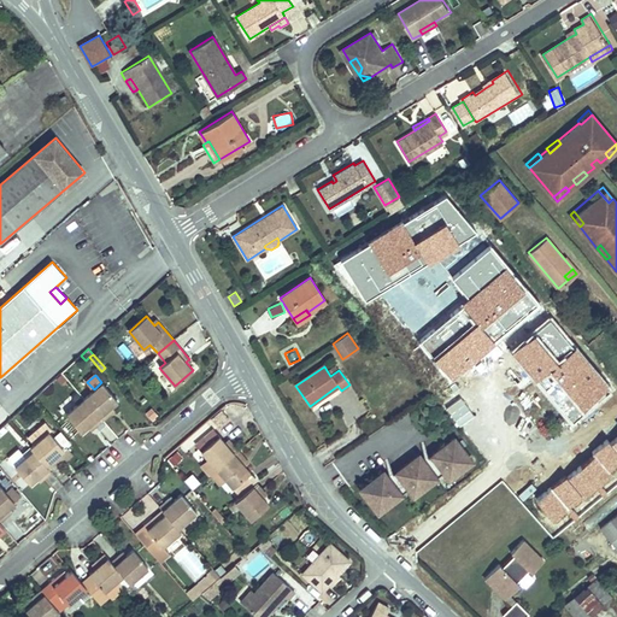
[(66,377),(59,382),(72,399),(80,394),(66,377)]
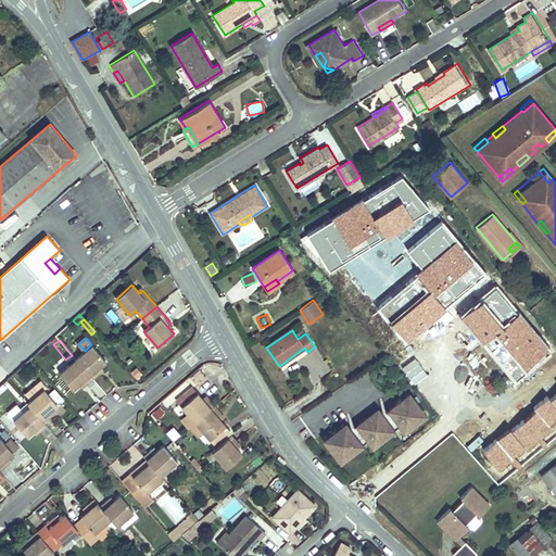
[(85,351),(75,358),(92,379),(101,370),(99,367),(105,362),(91,344),(85,351)]
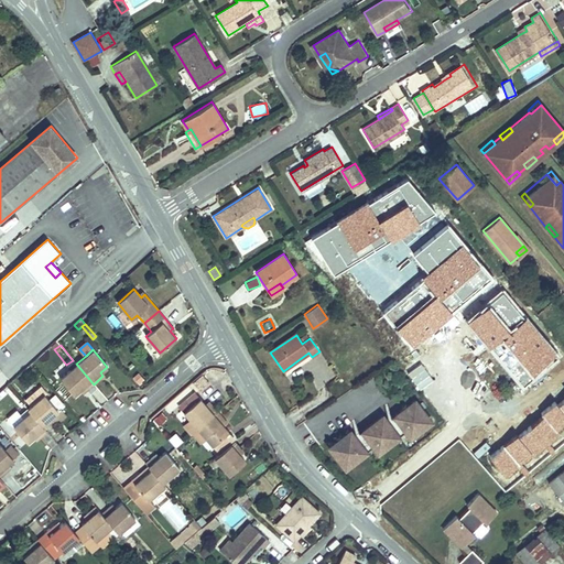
[(76,364),(60,379),(74,396),(83,388),(85,391),(94,384),(76,364)]
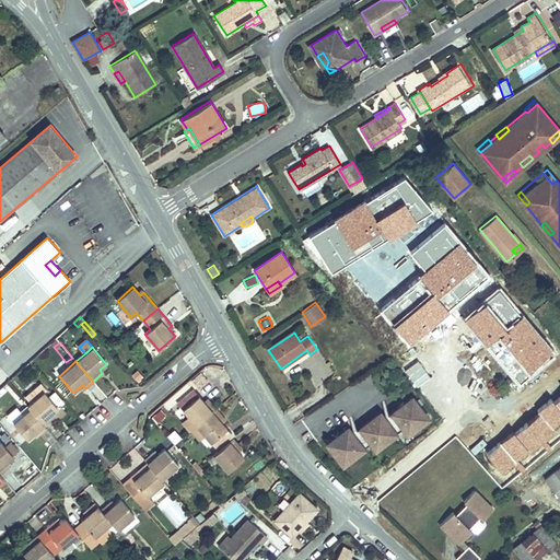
[(25,397),(31,404),(44,392),(46,389),(41,383),(25,397)]
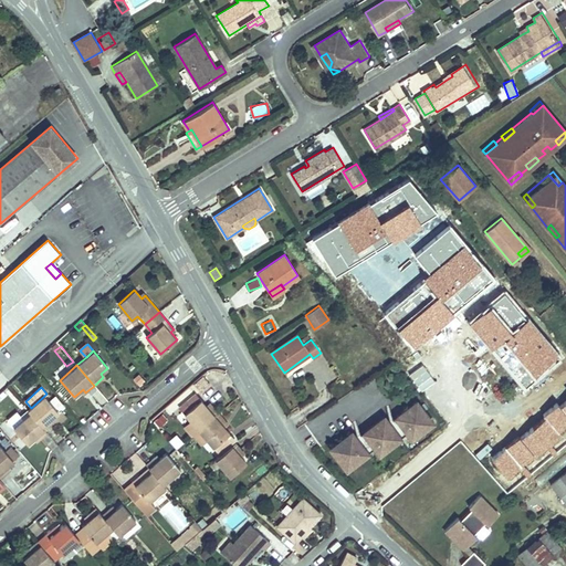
[(178,408),(184,413),(200,400),(195,394),(178,408)]
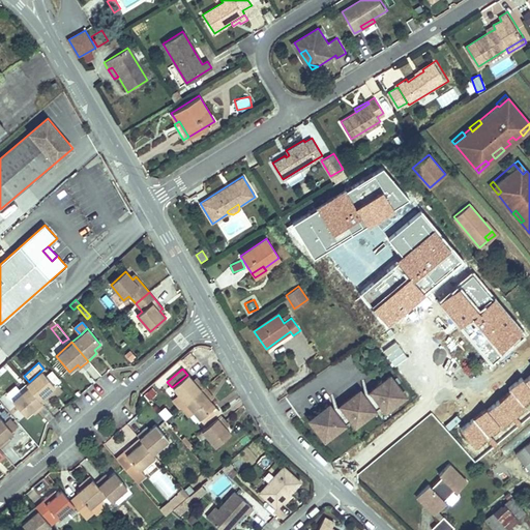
[(26,384),(28,387),(41,403),(50,395),(48,392),(55,386),(41,371),(29,382),(26,384)]
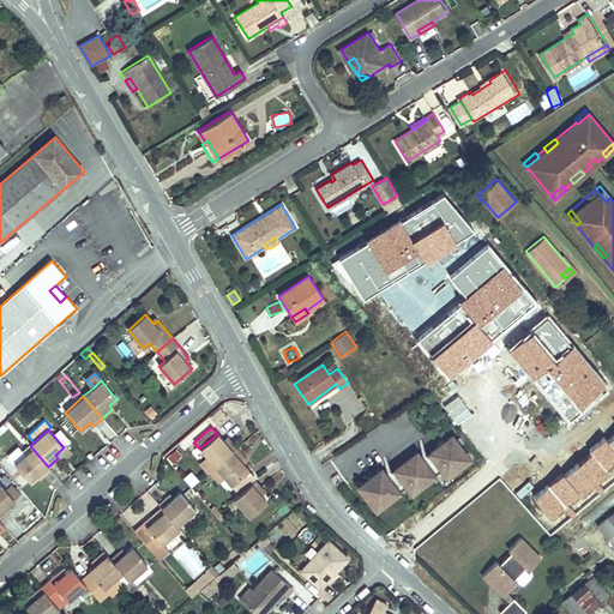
[(587,451),(593,447),(583,432),(577,434),(587,451)]
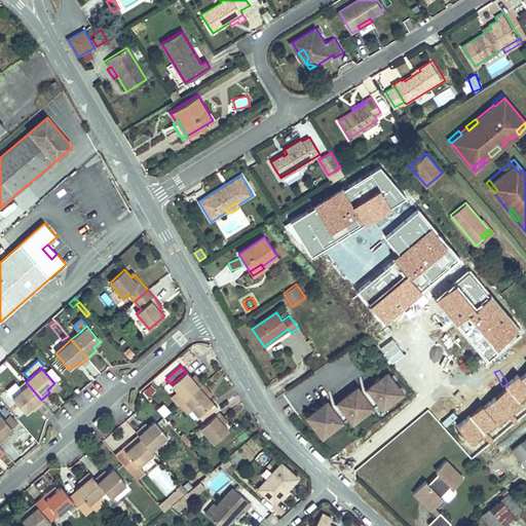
[(178,392),(184,400),(202,384),(196,377),(193,379),(186,372),(171,384),(178,392)]
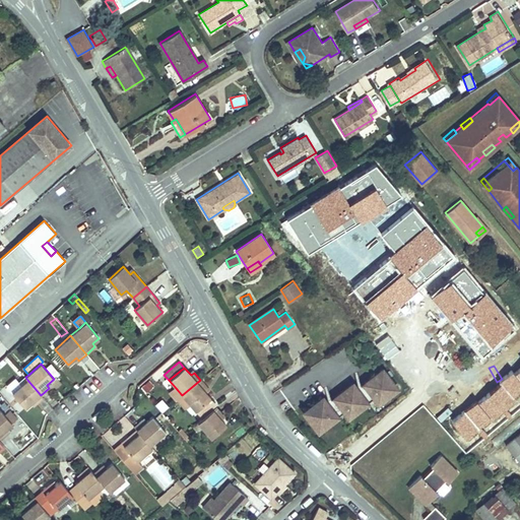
[(313,427),(319,421),(323,428),(343,412),(348,408),(352,413),(373,398),(378,394),(382,399),(396,388),(381,369),(363,383),(365,387),(363,389),(360,385),(356,386),(354,388),(351,383),(333,398),(335,401),(333,403),(330,399),(327,401),(325,402),(322,397),(310,406),(312,408),(310,410),(308,408),(303,412),(313,427)]
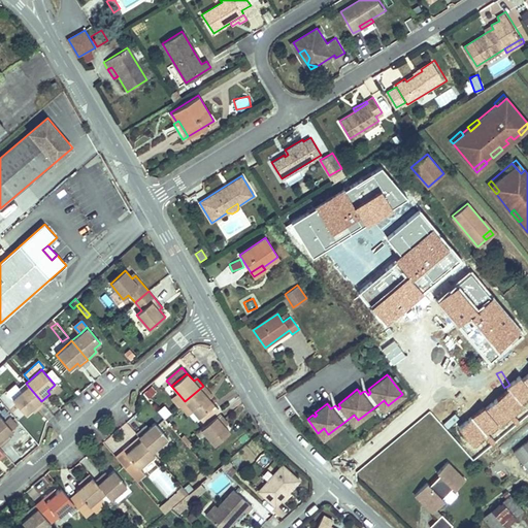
[(63,389),(57,383),(55,385),(47,391),(50,394),(53,397),(63,389)]
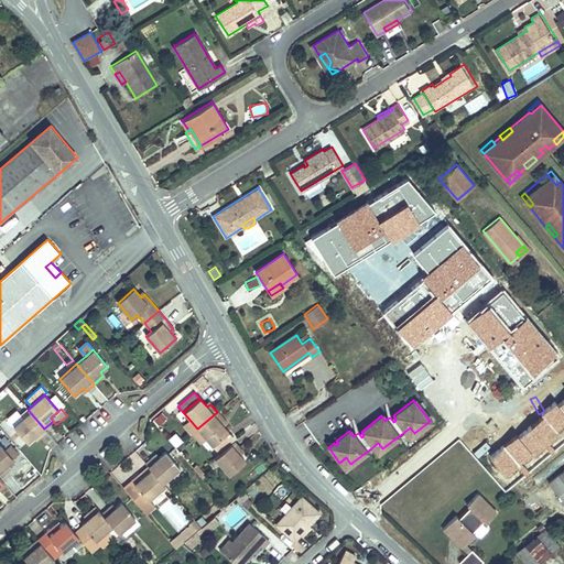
[(7,419),(13,426),(23,418),(17,410),(7,419)]
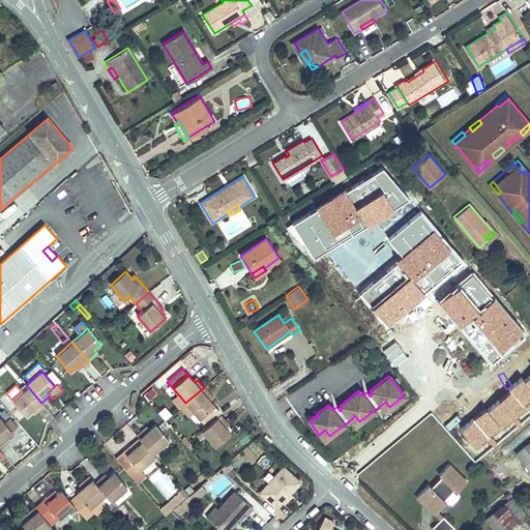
[(36,412),(45,405),(41,403),(28,387),(22,392),(12,401),(26,415),(33,409),(36,412)]
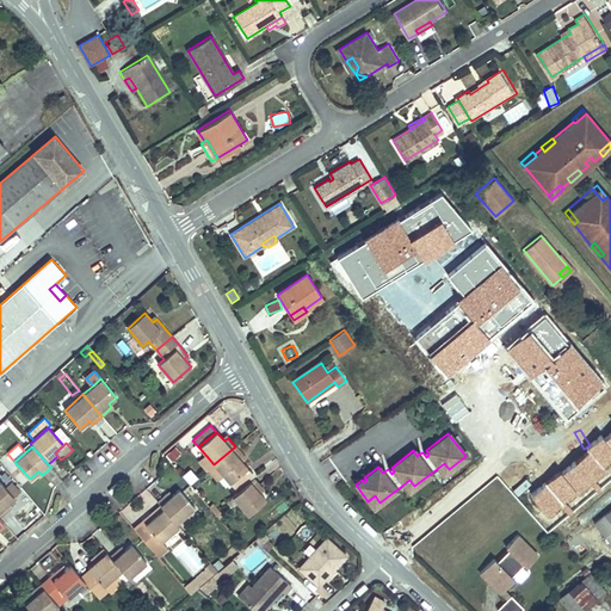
[(240,460),(245,456),(235,446),(214,464),(222,475),(229,482),(247,468),(240,460)]
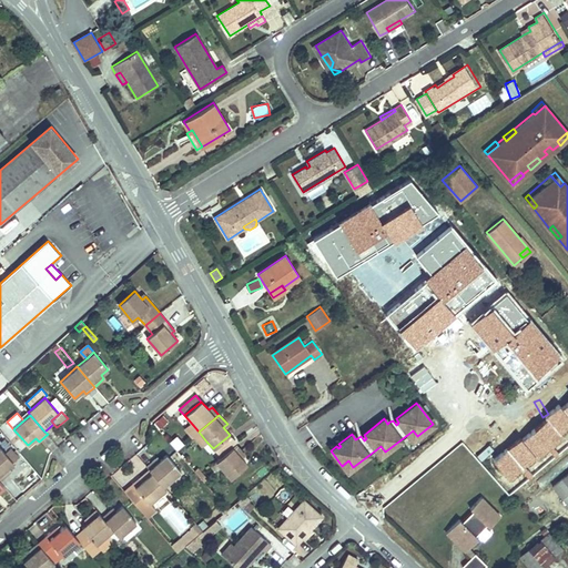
[(162,416),(155,422),(160,427),(166,422),(162,416)]
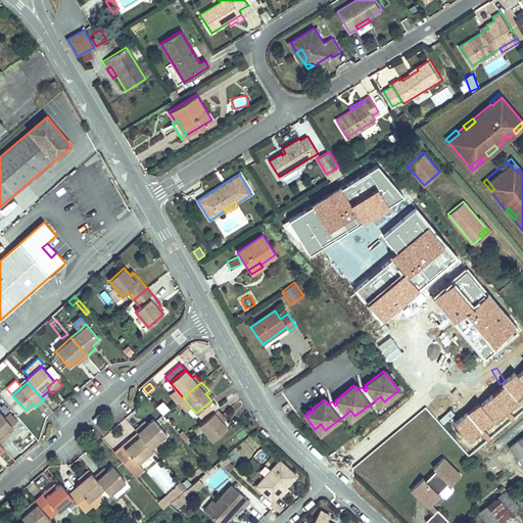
[(183,397),(177,390),(171,395),(178,402),(179,401),(183,397)]
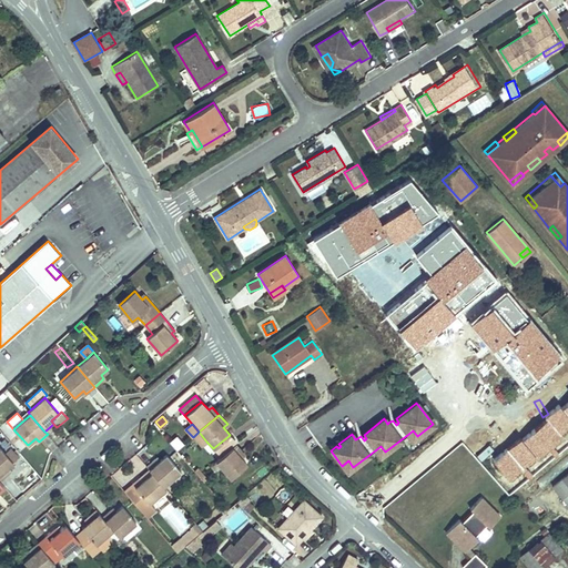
[(412,440),(417,436),(413,430),(407,435),(412,440)]
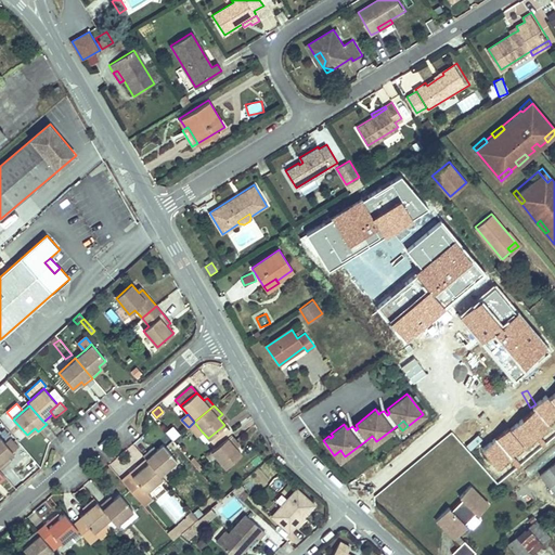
[(202,431),(194,422),(190,426),(197,435),(202,431)]
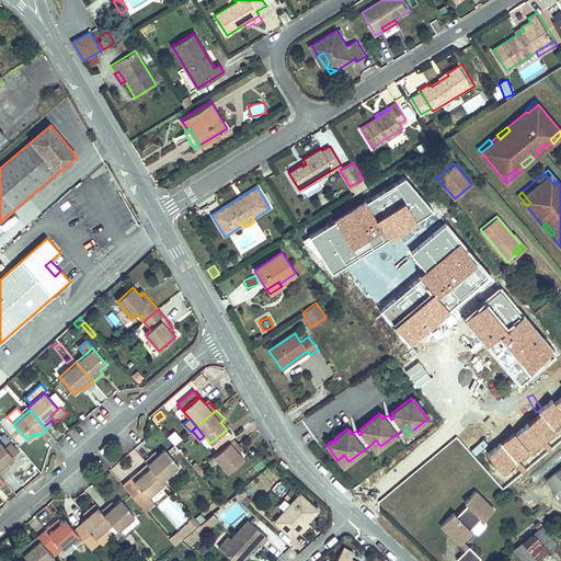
[(173,444),(182,438),(175,428),(167,435),(173,444)]
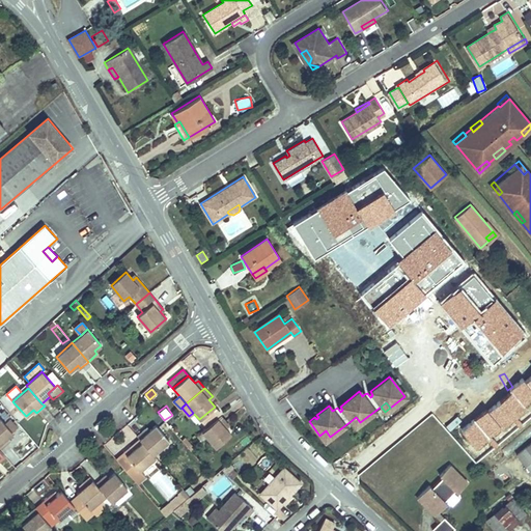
[(206,427),(221,416),(221,415),(215,407),(199,419),(206,427)]
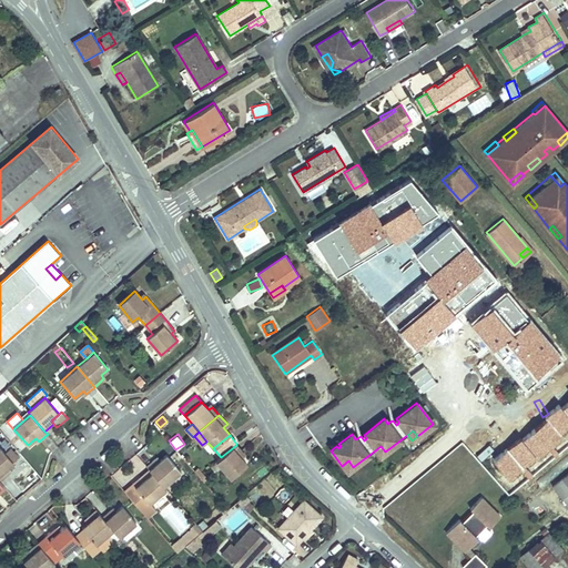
[(243,454),(236,445),(221,457),(216,462),(231,478),(246,464),(240,456),(243,454)]
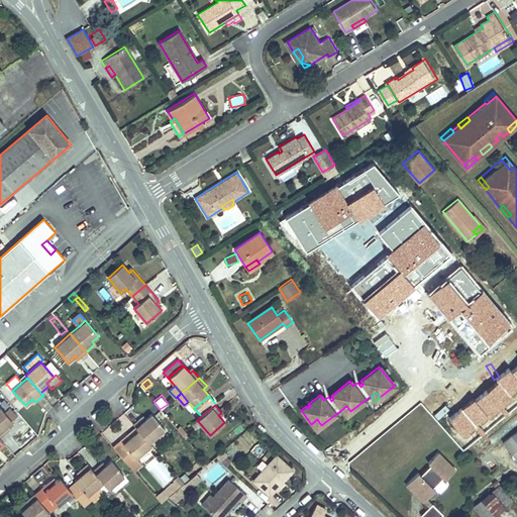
[(0,436),(7,430),(5,427),(12,421),(0,406),(0,436)]
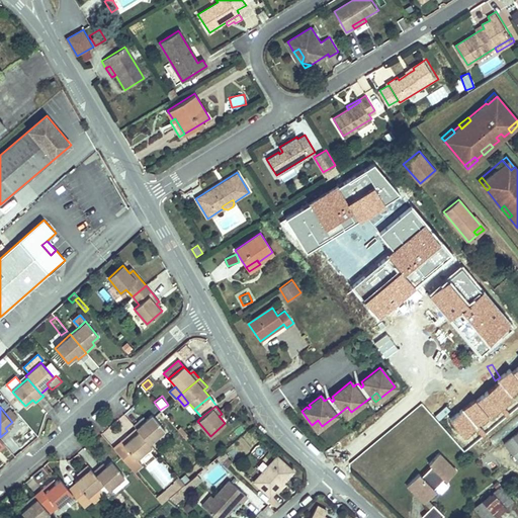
[(346,416),(351,412),(347,407),(342,411),(346,416)]
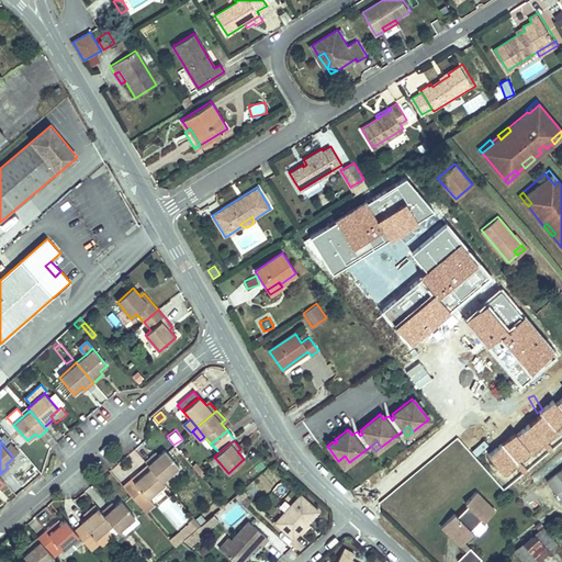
[(144,462),(147,465),(161,482),(178,468),(164,451),(156,459),(153,454),(144,462)]
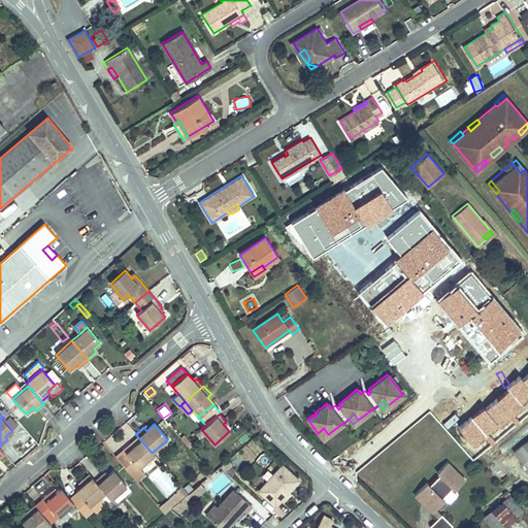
[(323,438),(328,434),(324,428),(318,433),(323,438)]
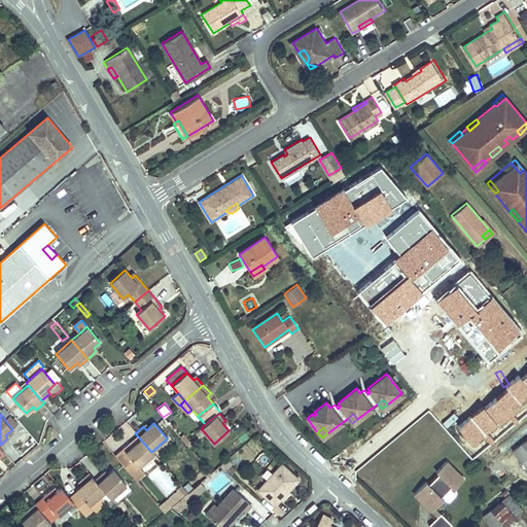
[(139,467),(153,454),(151,452),(138,436),(131,443),(133,446),(117,459),(136,480),(144,472),(139,467)]
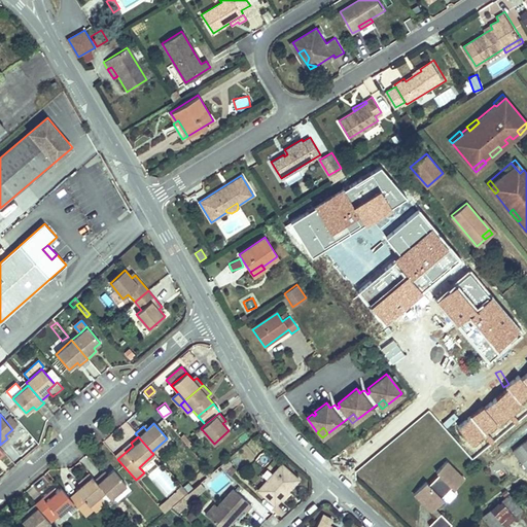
[(526,469),(526,437),(512,451),(526,469)]
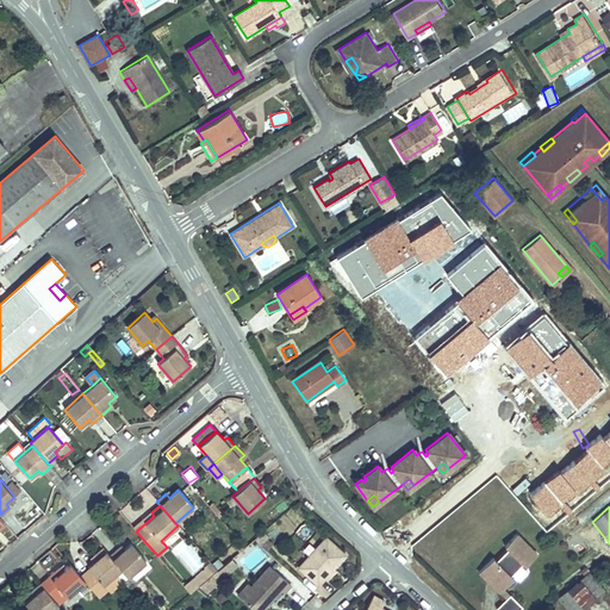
[(151,512),(134,528),(136,531),(154,516),(151,512)]
